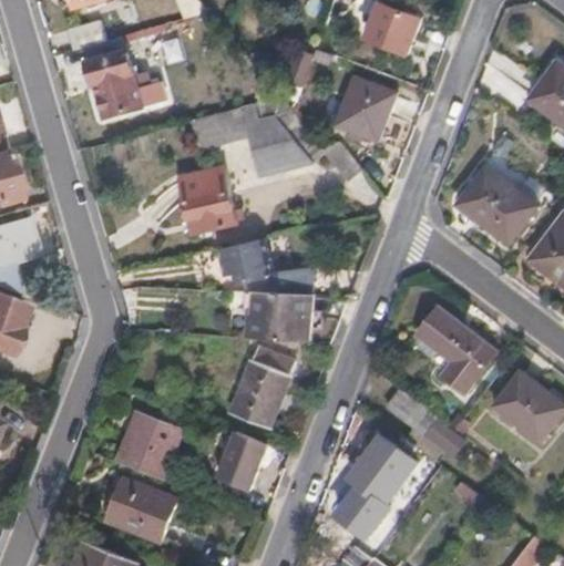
[(228,12),(219,0),(217,0),(207,10),(217,22),(228,12)]
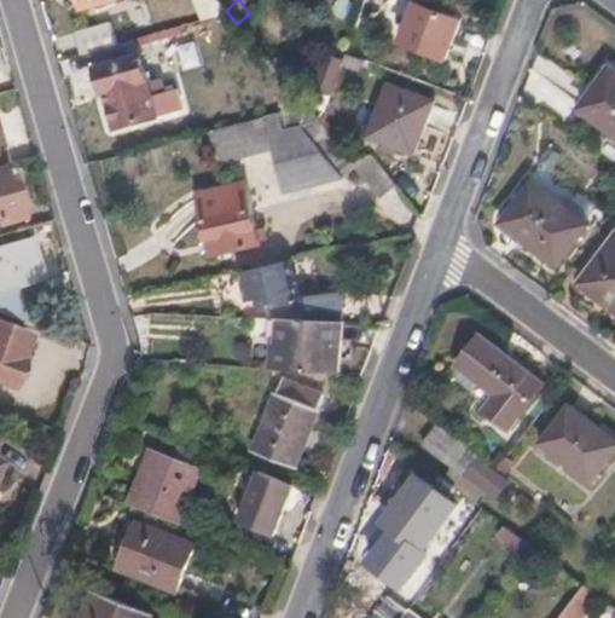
[(444,62),(458,23),(412,4),(396,44),(444,62)]
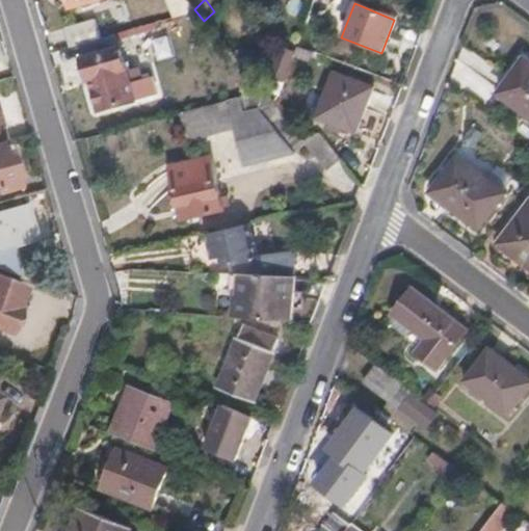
[(100,37),(95,20),(62,29),(67,47),(78,44),(100,37)]
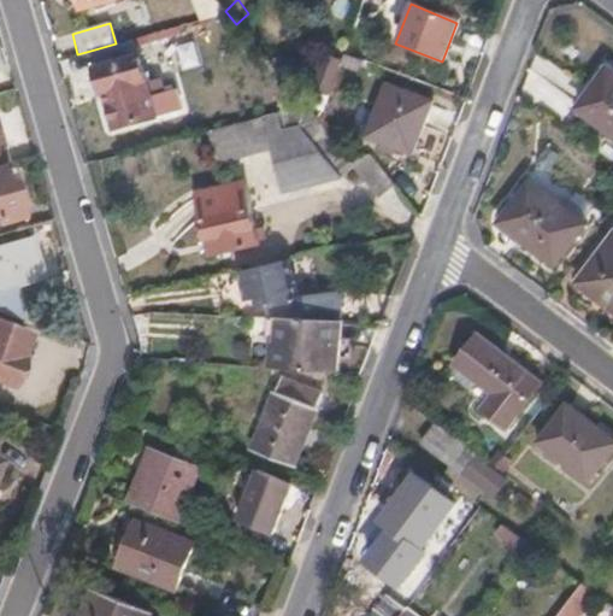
[(183,31),(183,24),(160,30),(161,37),(183,31)]
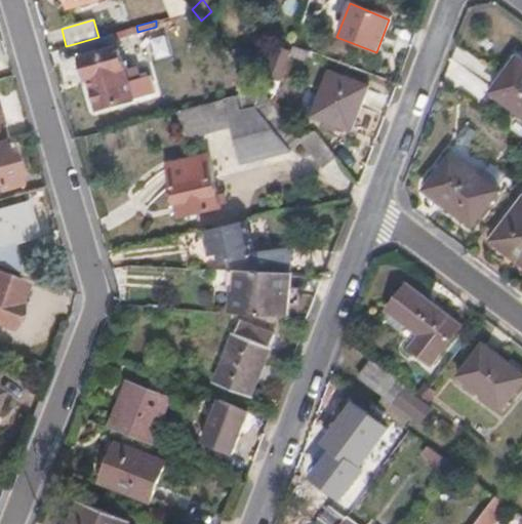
[(126,76),(114,32),(98,37),(77,43),(87,79),(90,78),(98,75),(99,84),(126,76)]
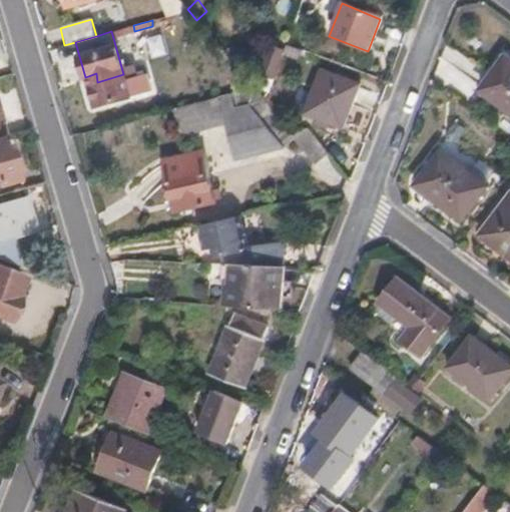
[(509,60),(505,56),(480,91),(509,113),(509,60)]
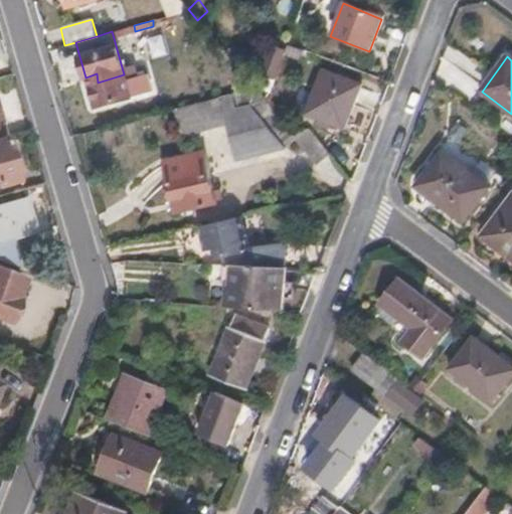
[(11,73),(7,59),(0,60),(0,75),(11,73)]
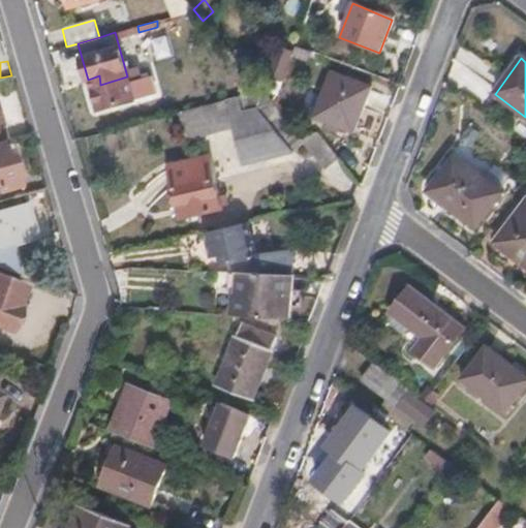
[(351,134),(369,89),(330,72),(312,119),(351,134)]
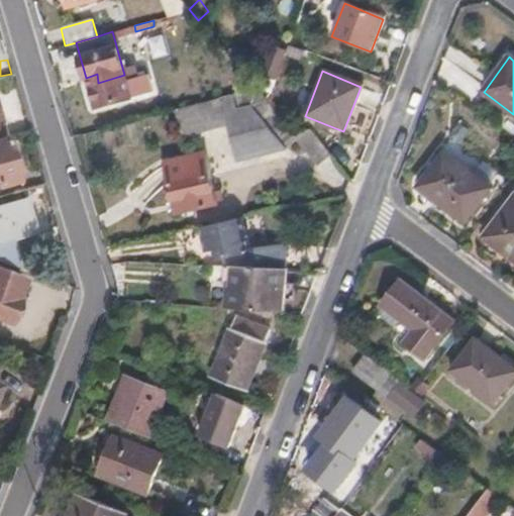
[(98,83),(97,74),(89,77),(91,86),(98,83)]
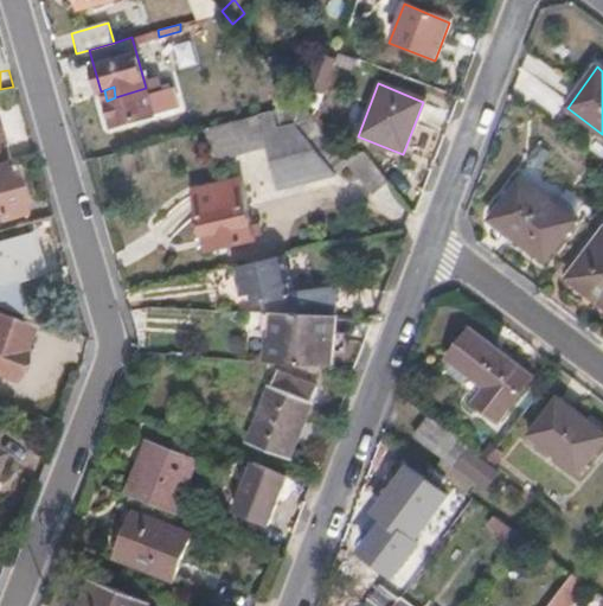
[(344,153),(309,113),(300,102),(271,109),(275,128),(293,123),(331,168),(341,160),(344,153)]
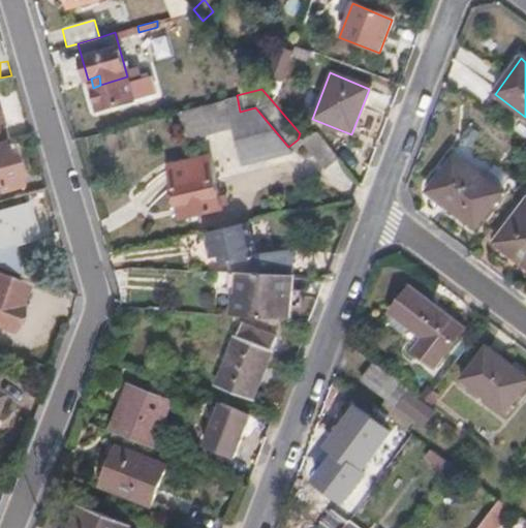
[(288,147),(255,107),(240,112),(237,95),(176,113),(184,141),(230,129),(238,159),(288,147)]
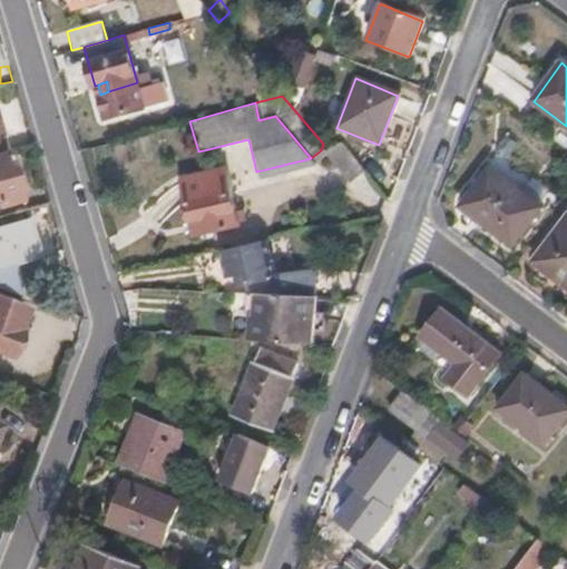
[(363,169),(340,139),(323,144),(321,150),(323,149),(348,180),(363,169)]
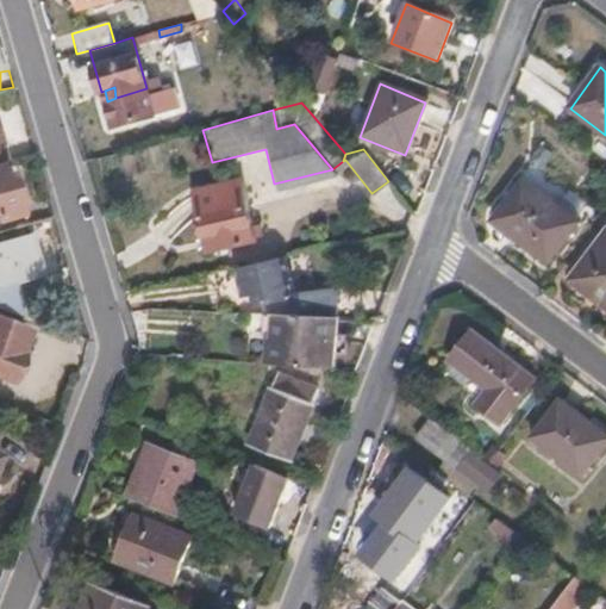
[(0,216),(18,212),(5,163),(0,165),(0,216)]
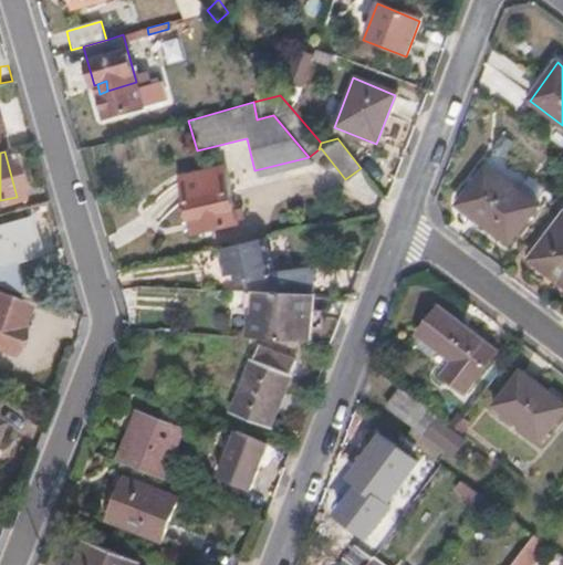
[(488,167),(464,199),(486,216),(481,222),(509,243),(538,205),(488,167)]
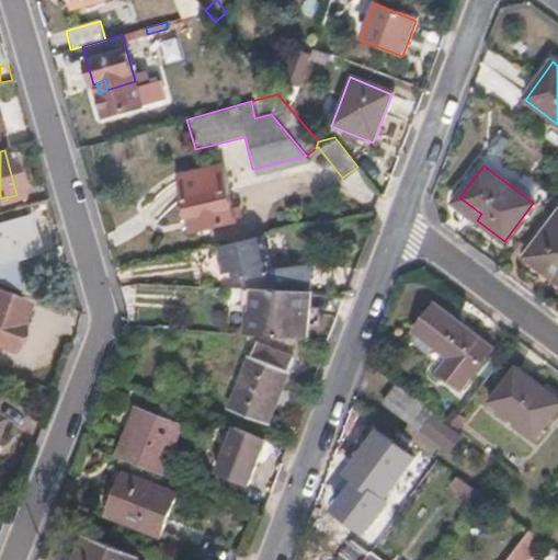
[(234,223),(226,189),(182,200),(186,218),(197,216),(200,231),(234,223)]
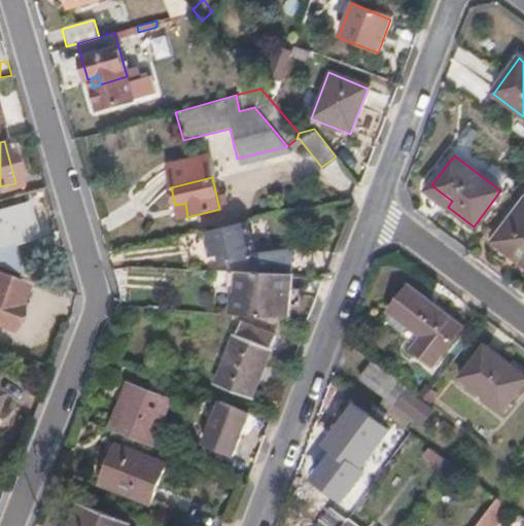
[(514,258),(523,266),(523,200),(495,238),(517,254),(514,258)]
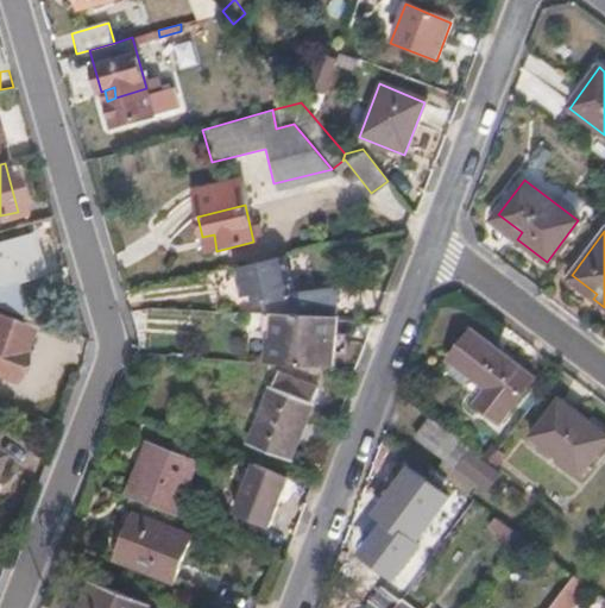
[(43,293),(27,234),(0,240),(0,306),(20,314),(17,300),(43,293)]
